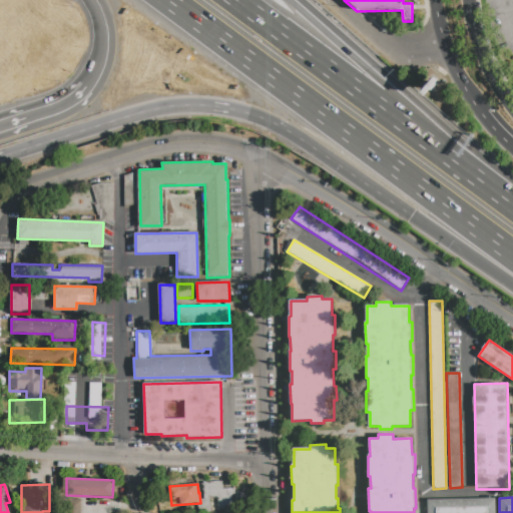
[(427,512),(427,500),(495,498),(495,512),(427,512)]
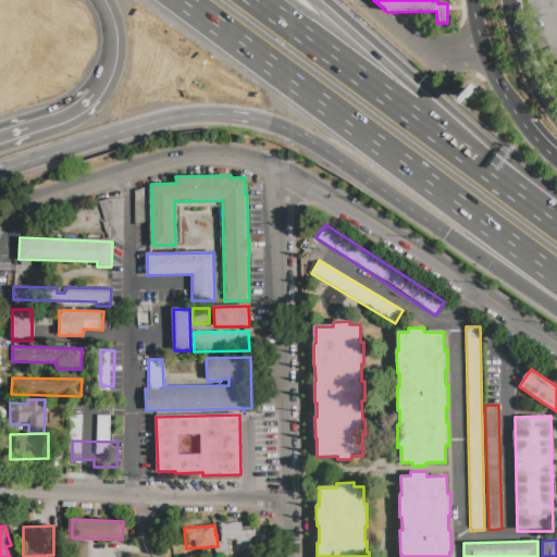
[(87,543),(86,556),(74,556),(74,543),(87,543)]
